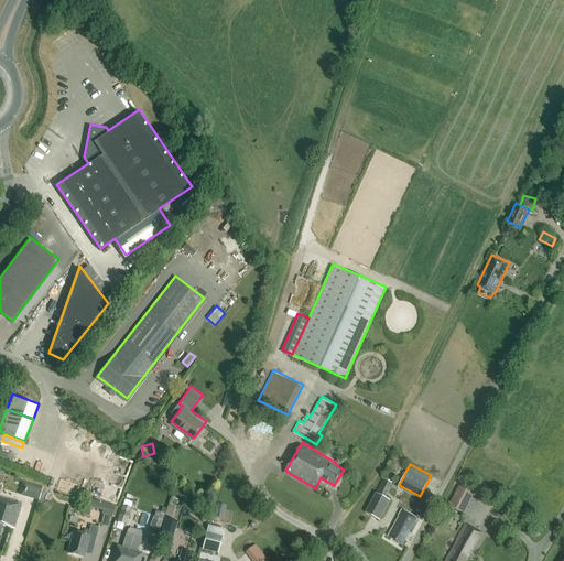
[(383,476),(366,510),(380,518),(391,498),(386,495),(393,481),(383,476)]
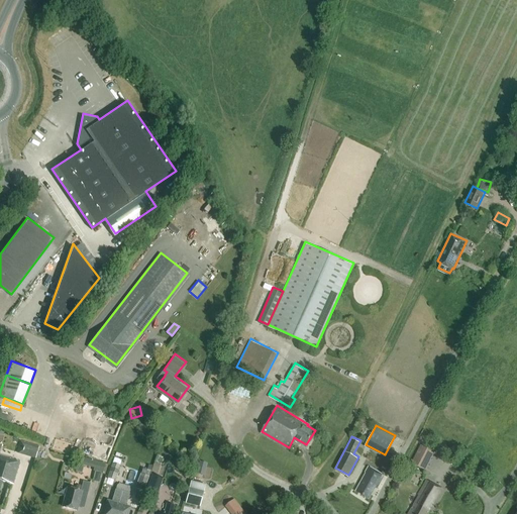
[(39,444),(19,438),(15,451),(35,456),(39,444)]
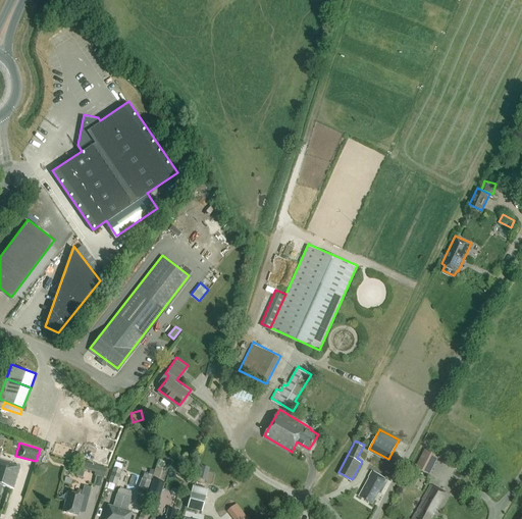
[(425,448),(416,465),(430,472),(439,454),(425,448)]
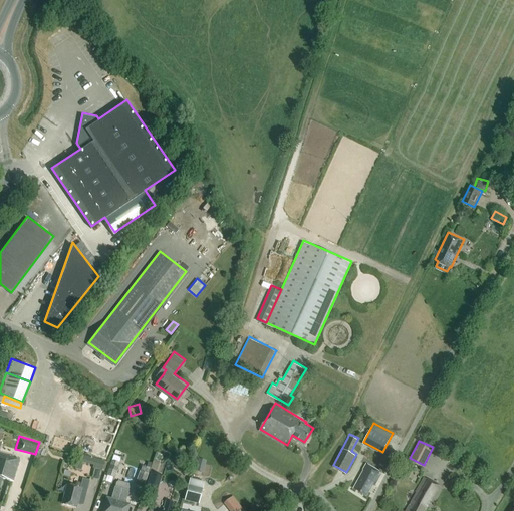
[(213,473),(202,470),(207,450),(198,448),(192,474),(211,479),(213,473)]
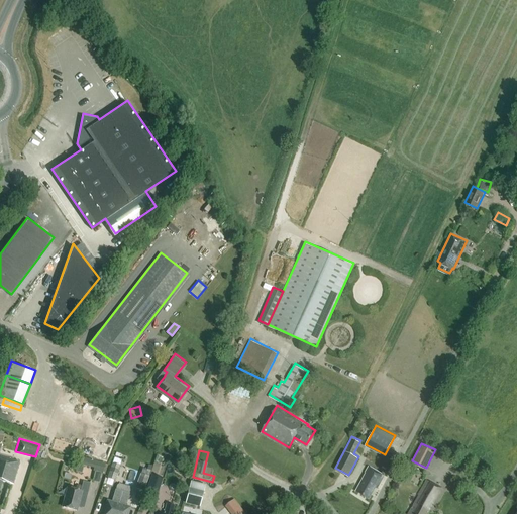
[(0,485),(2,479),(13,482),(19,460),(0,454),(0,485)]
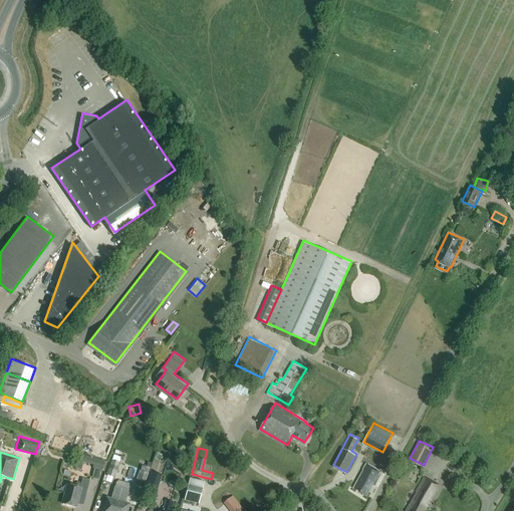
[(105,459),(95,456),(92,466),(102,469),(105,459)]
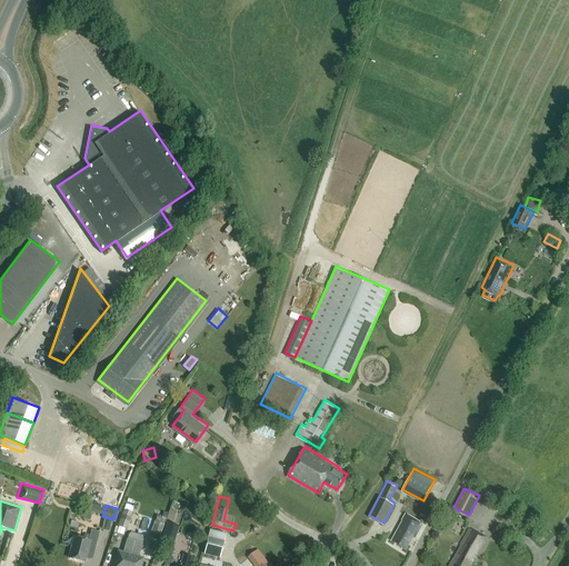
[(123,507),(118,524),(128,527),(132,510),(123,507)]
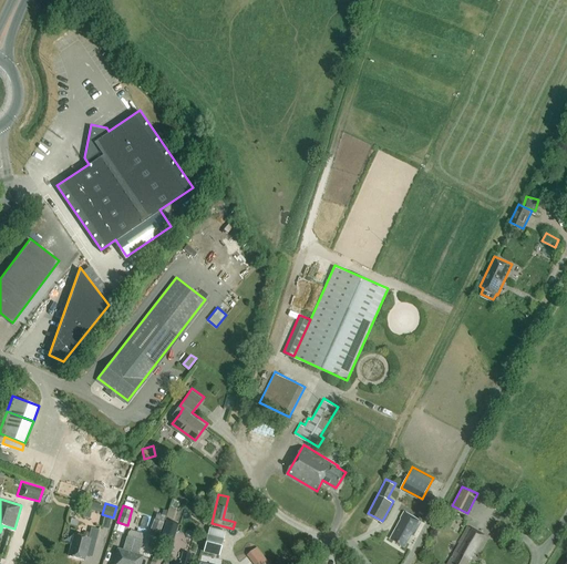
[(84,506),(82,514),(90,516),(91,509),(84,506)]
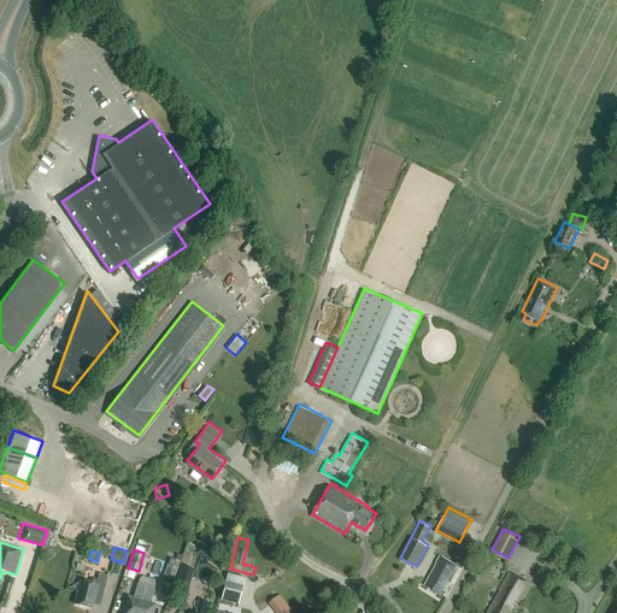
[(170,555),(168,563),(177,566),(182,553),(177,552),(176,558),(170,555)]
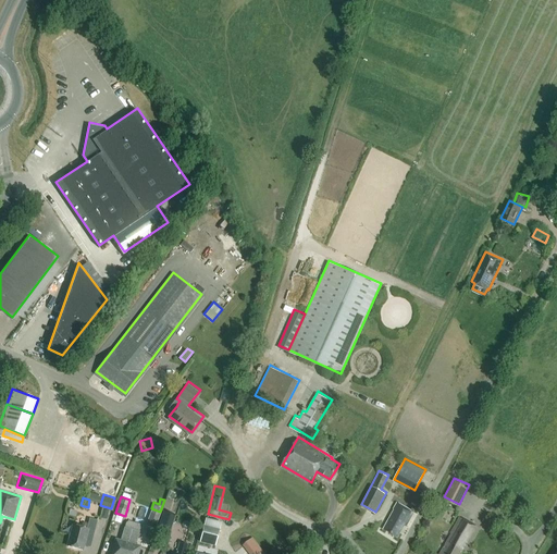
[(194,500),(189,505),(200,512),(203,507),(194,500)]
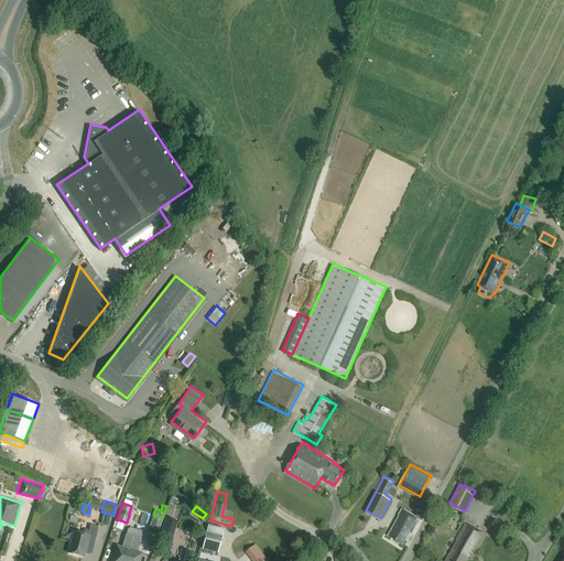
[(400,514),(388,535),(403,542),(411,528),(413,529),(420,517),(402,507),(399,514),(400,514)]
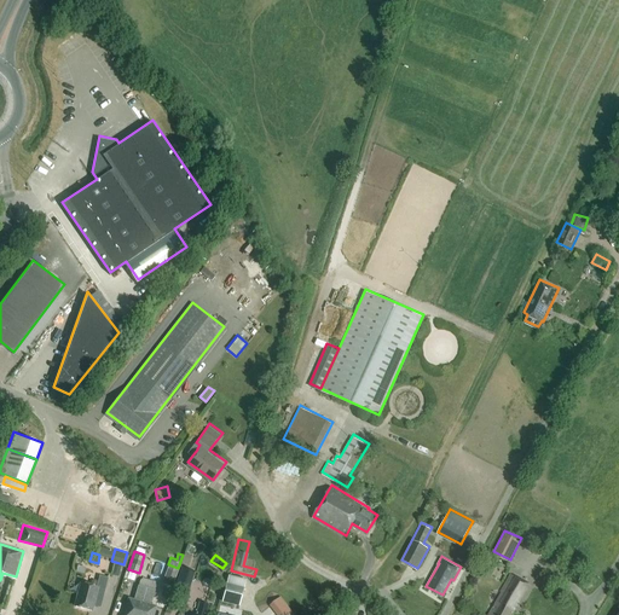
[(168,564),(163,581),(173,585),(179,568),(178,568),(168,564)]
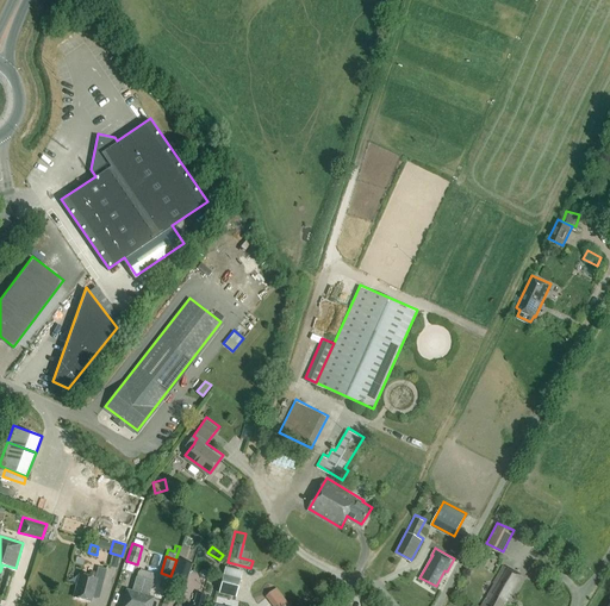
[(179,557),(175,566),(188,570),(192,562),(179,557)]
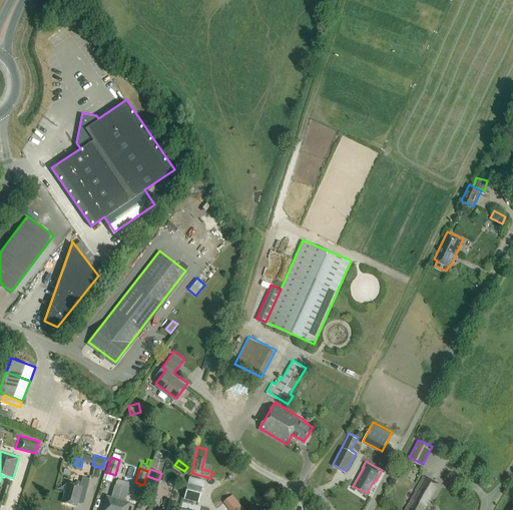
[(417,488),(405,509),(407,509),(423,509),(430,498),(433,500),(442,485),(424,474),(416,488),(417,488)]
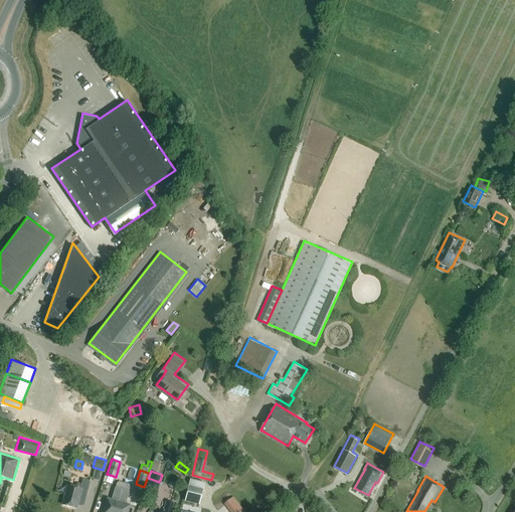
[(75,506),(79,492),(87,494),(91,480),(83,478),(80,487),(68,484),(62,503),(75,506)]
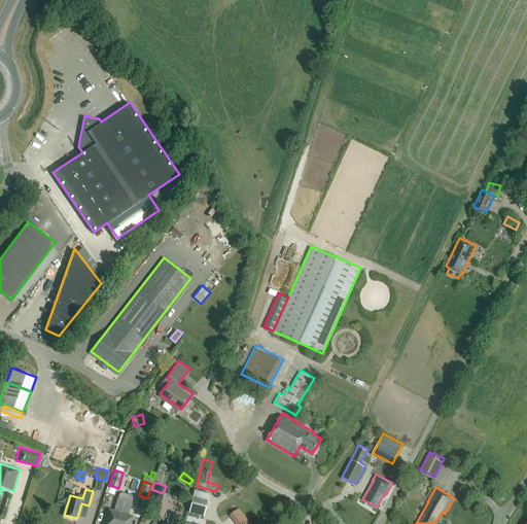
[(105,523),(117,523),(127,492),(121,491),(119,492),(114,510),(110,508),(105,523)]
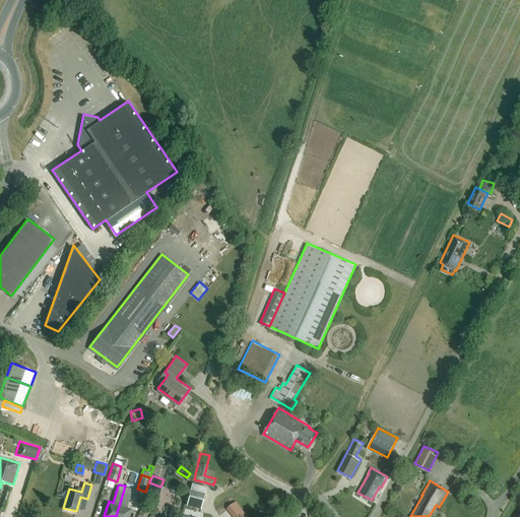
[(132,488),(125,486),(116,516),(128,516),(131,508),(127,507),(132,488)]
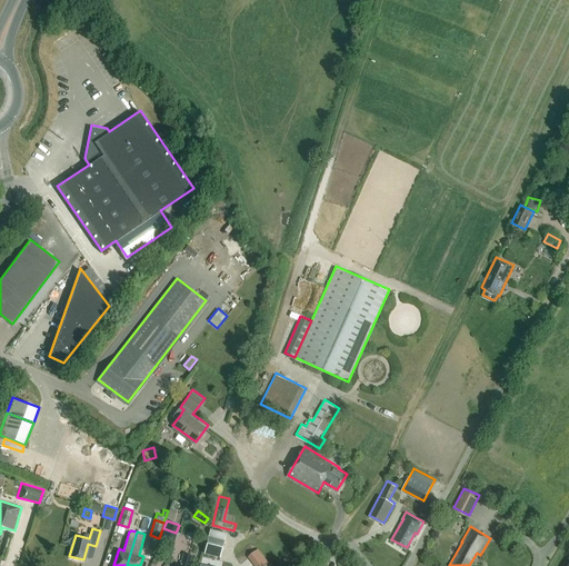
[(220,556),(225,539),(209,535),(205,553),(220,556)]
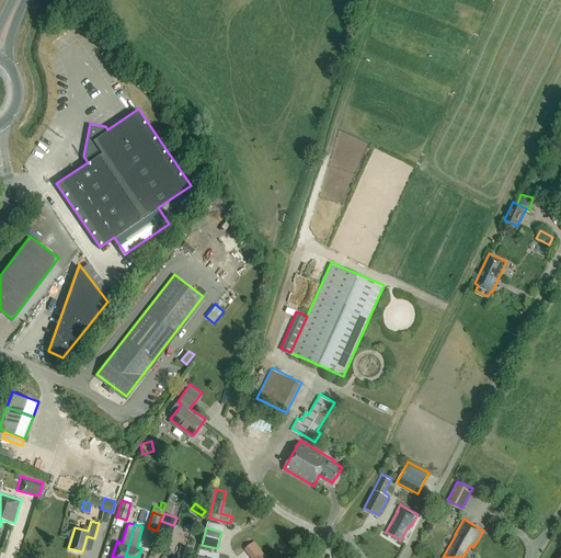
[(255,539),(245,548),(249,554),(260,545),(255,539)]
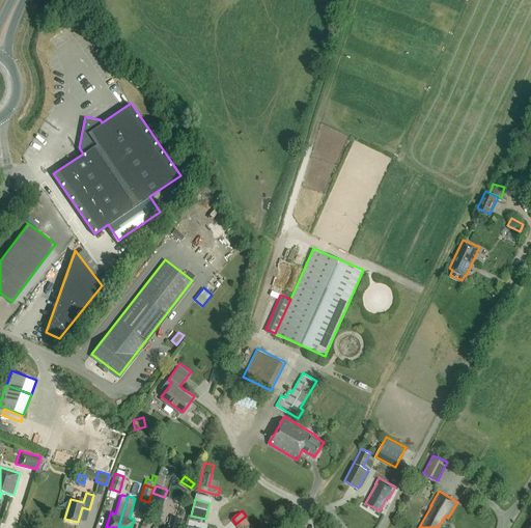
[(167,527),(161,526),(160,527),(175,527),(179,518),(171,515),(167,527)]
